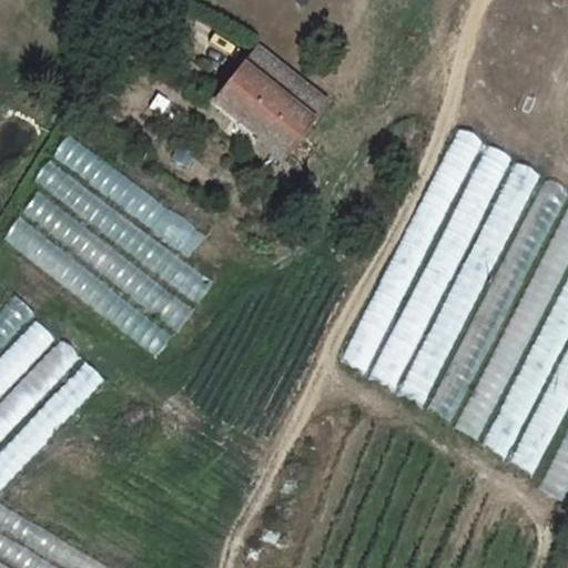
[(271,91),(224,51),(194,88),(242,128),(271,91)]
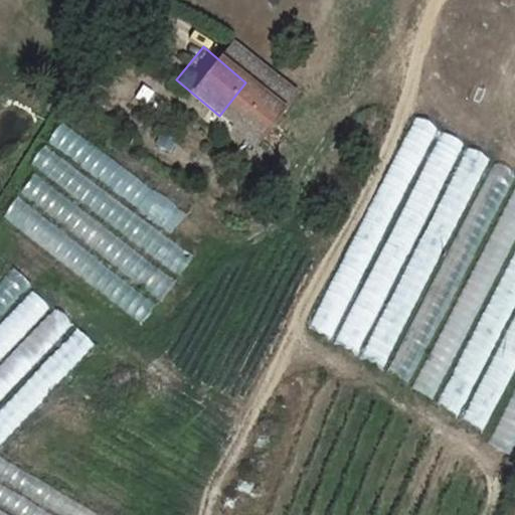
[(406,114),(314,332),(392,365),(480,159),(459,151),(464,141),(435,129),(437,127),(406,114)]
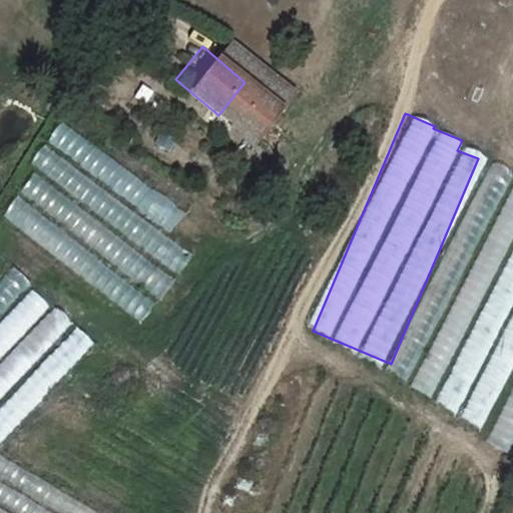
[(61,120),(45,140),(171,232),(186,212),(61,120)]
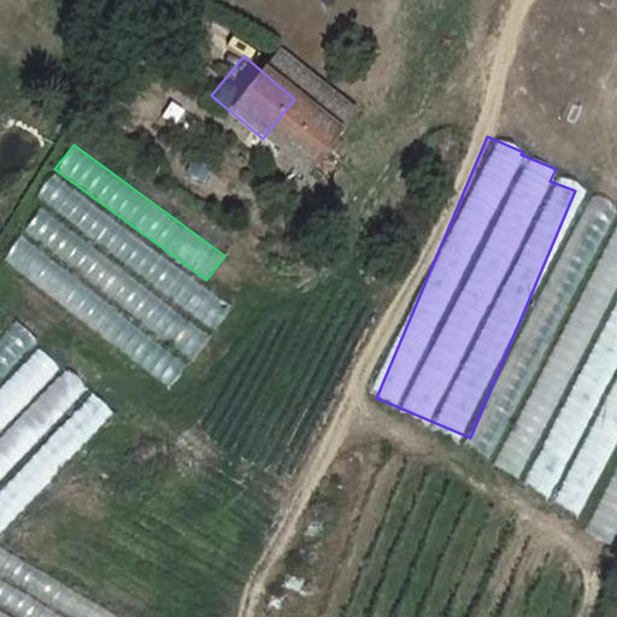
[(0,258),(0,268),(174,383),(210,329),(213,331),(235,300),(50,177),(34,199),(42,205),(22,235),(18,231),(0,258)]
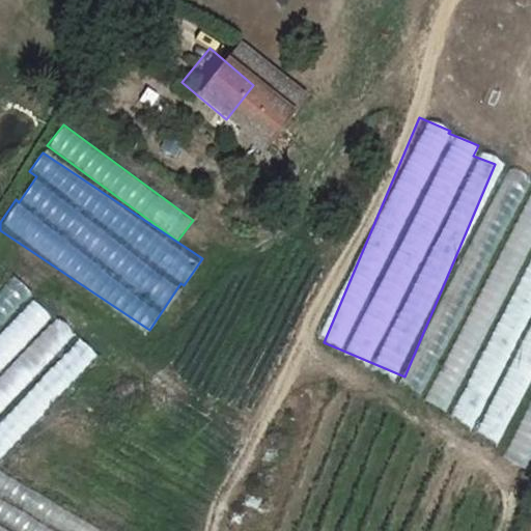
[(530,180),(530,182),(427,401),(450,412),(530,240),(530,180)]
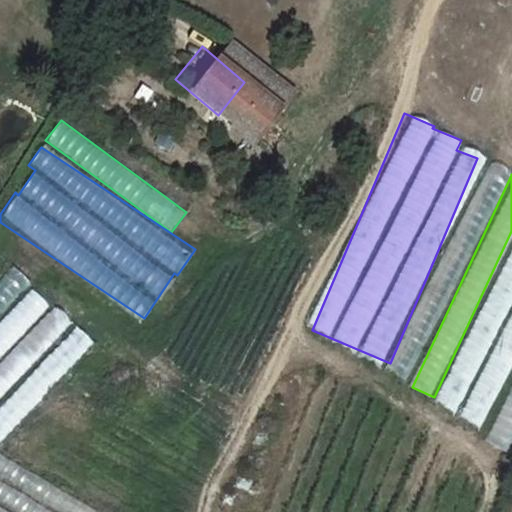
[(0,310),(29,280),(10,263),(0,274),(0,310)]
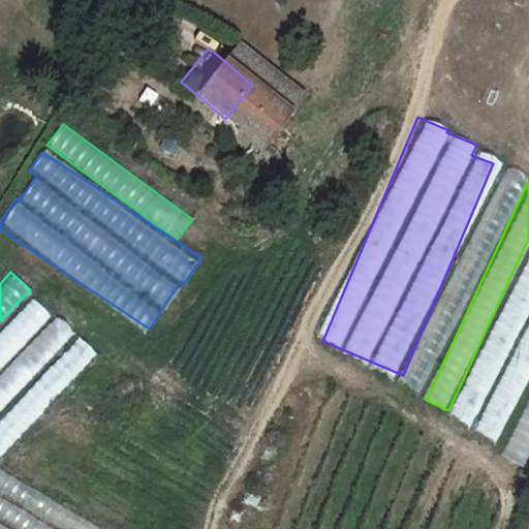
[(0,454),(95,353),(75,335),(76,334),(55,314),(0,372),(0,454)]
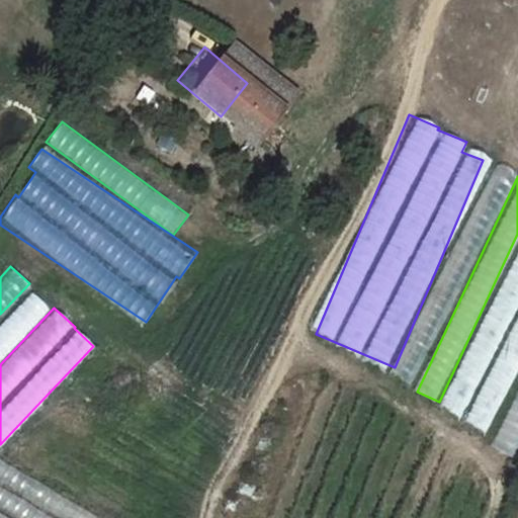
[(517,396),(496,446),(517,456),(517,453),(517,396)]
